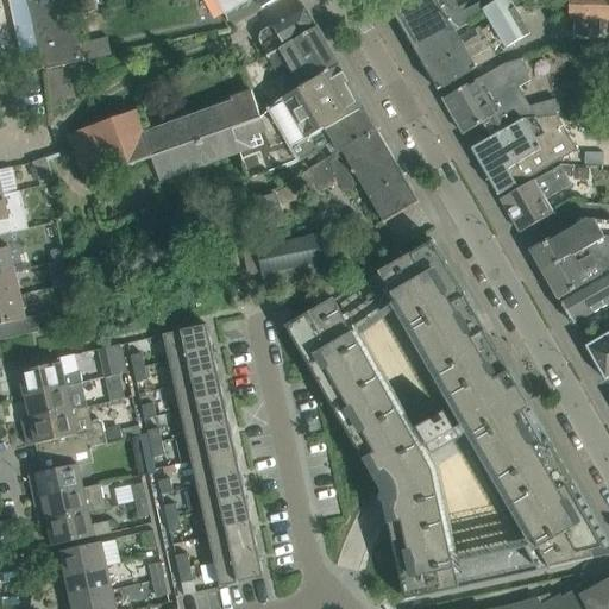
[(26,0),(38,50),(43,70),(81,62),(77,44),(70,17),(94,12),(90,0),(26,0)]
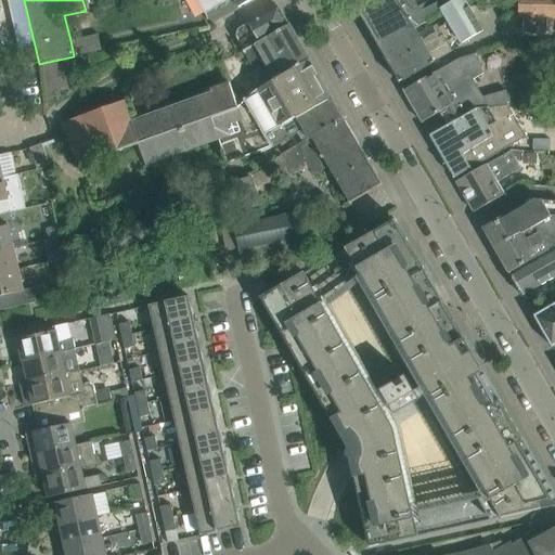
[(101,8),(99,0),(82,0),(86,11),(101,8)]
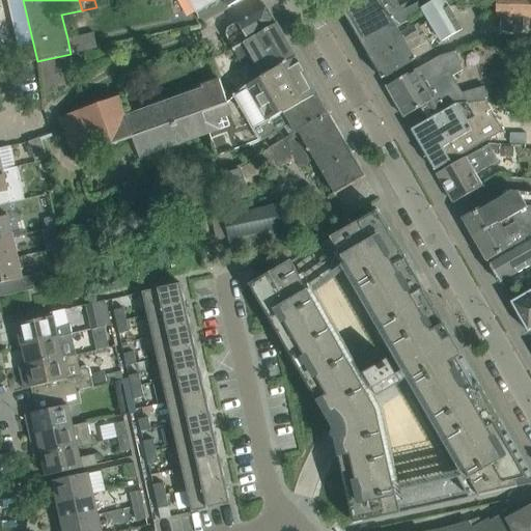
[(226,8),(240,0),(185,0),(194,16),(222,0),(226,8)]
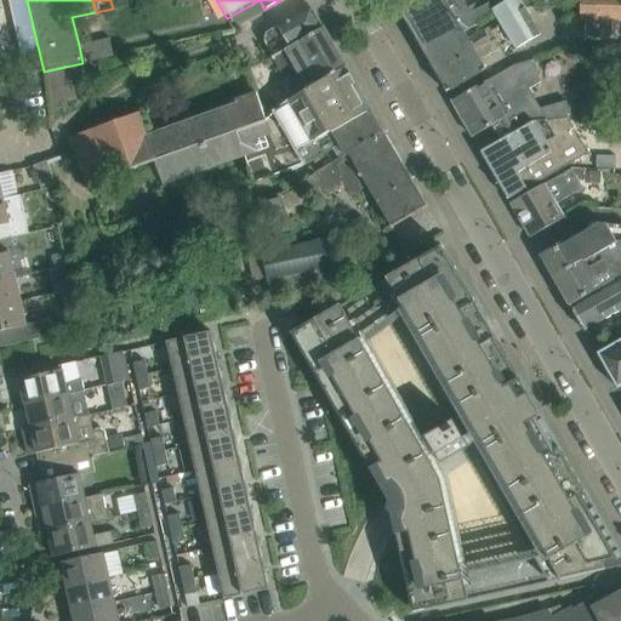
[(393,0),(421,49),(455,29),(459,34),(462,32),(462,34),(463,33),(478,24),(478,23),(496,12),(494,9),(490,1),(471,13),(462,0),(393,0)]
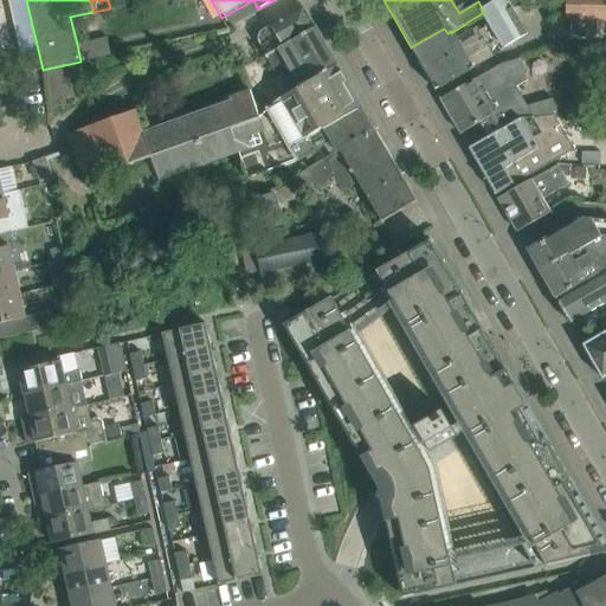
[(497,0),(482,8),(484,12),(489,21),(513,8),(508,0),(497,0)]
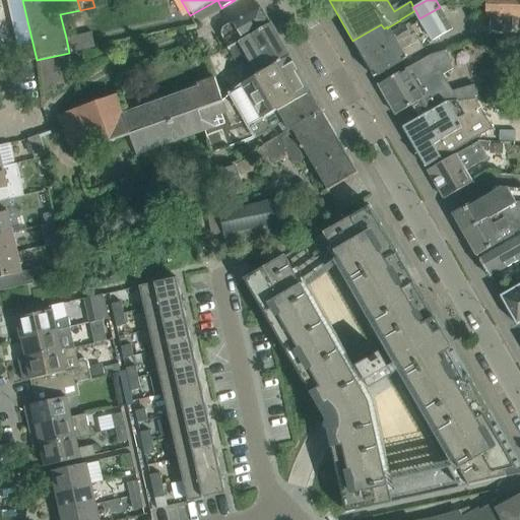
[(519,0),(486,0),(486,15),(491,15),(512,16),(519,16),(519,0)]
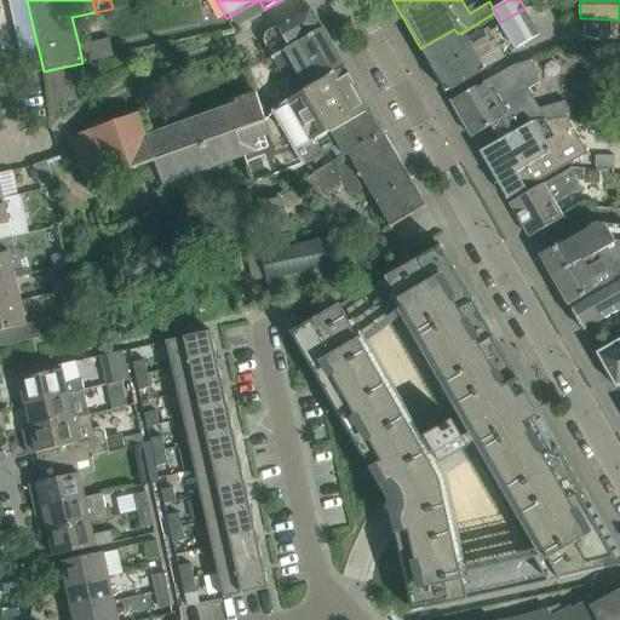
[(288,49),(322,29),(310,7),(277,26),(277,28),(264,35),(262,42),(267,50),(283,40),(288,49)]
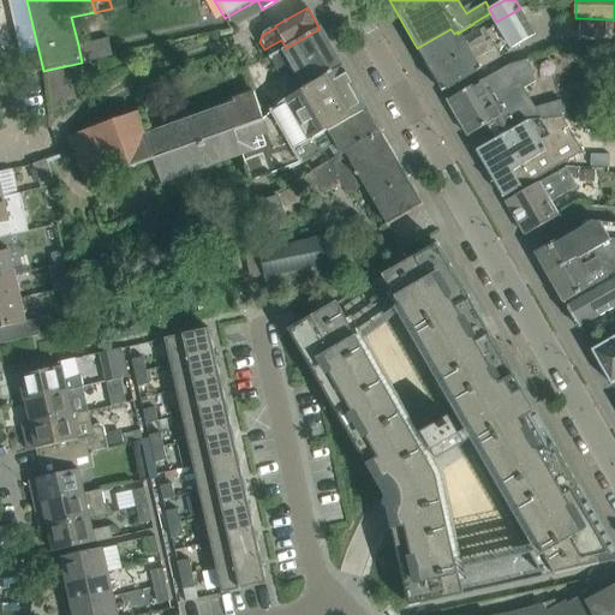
[(520,9),(496,22),(512,49),(535,36),(520,9)]
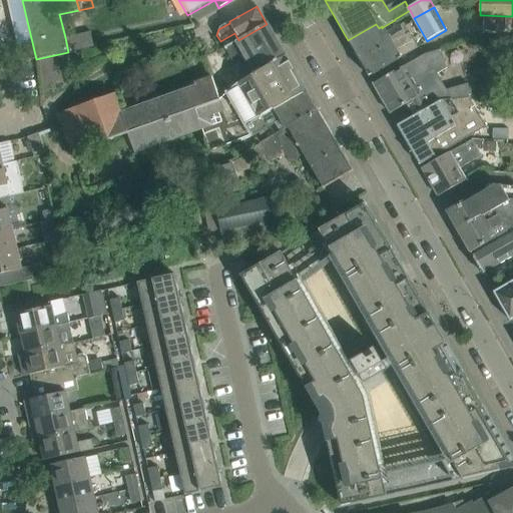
[(505,16),(484,15),(483,33),(504,34),(505,16)]
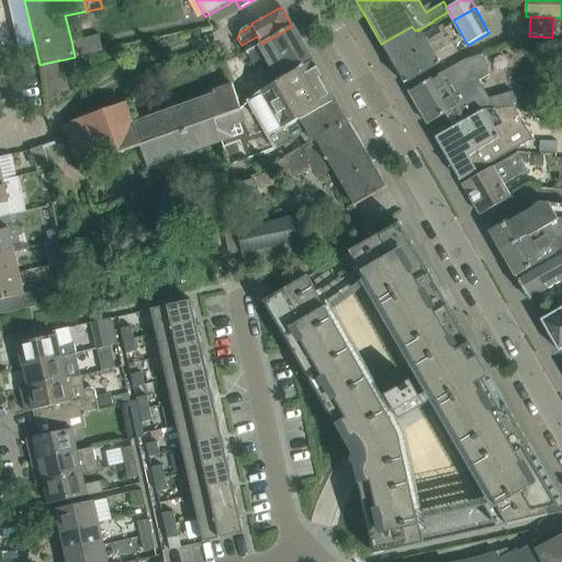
[(381,44),(394,67),(442,38),(439,33),(445,30),(442,25),(424,36),(419,30),(418,31),(418,29),(415,31),(412,26),(381,44)]
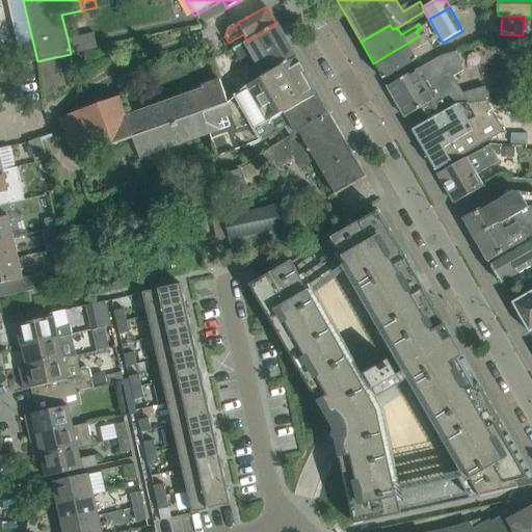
[(290,61),(295,58),(276,25),(247,42),(232,50),(241,65),(247,62),(250,67),(256,64),(262,77),(290,61)]
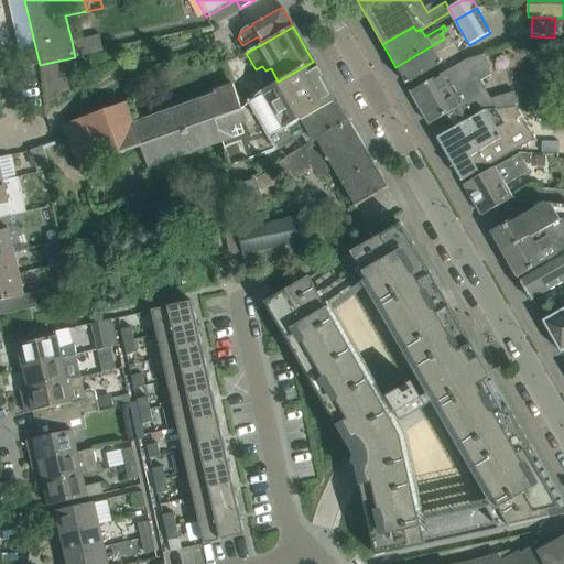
[(444,39),(396,67),(405,84),(459,53),(446,30),(441,33),(444,39)]
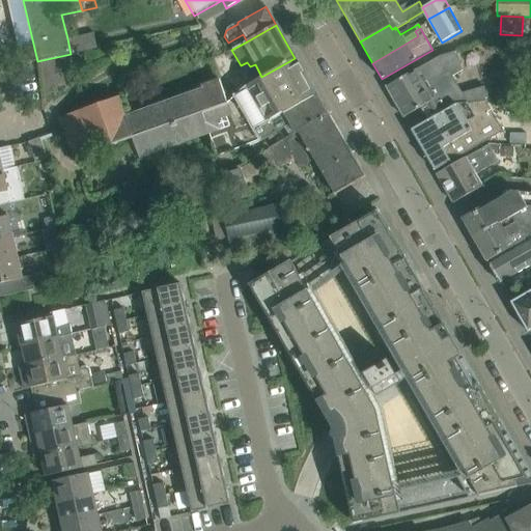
[(92,34),(67,38),(71,54),(95,49),(92,34)]
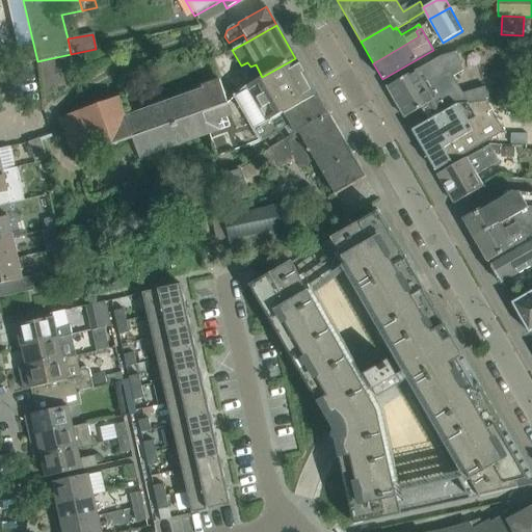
[(37,61),(33,44),(17,47),(17,48),(19,56),(21,65),(37,61)]
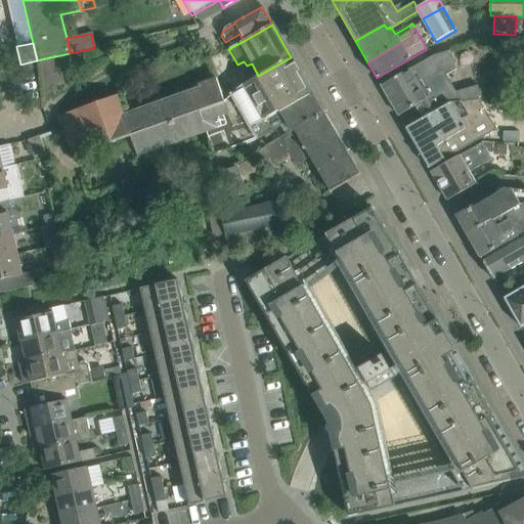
[(421,103),(428,116),(431,114),(450,102),(478,99),(481,99),(481,98),(479,98),(476,87),(478,87),(477,86),(455,92),(446,76),(455,71),(450,51),(434,55),(409,70),(381,86),(398,116),(421,103)]
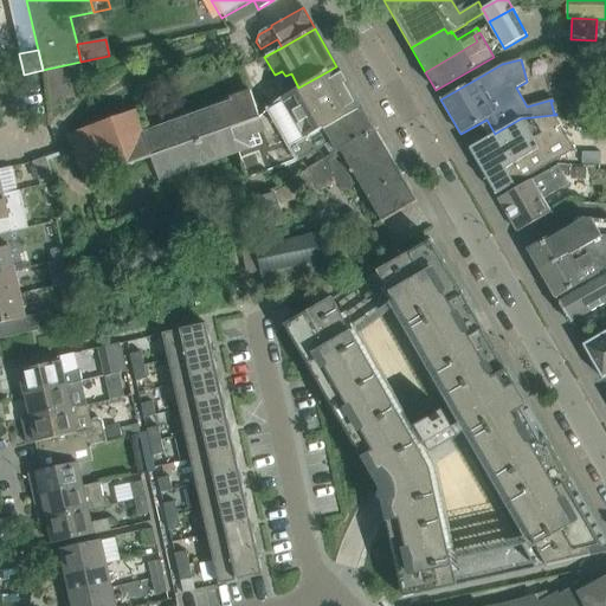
[(277,171),(297,162),(289,148),(362,109),(336,66),(330,70),(298,88),(278,100),(258,118),(258,120),(229,129),(238,154),(246,179),(276,168),(277,171)]
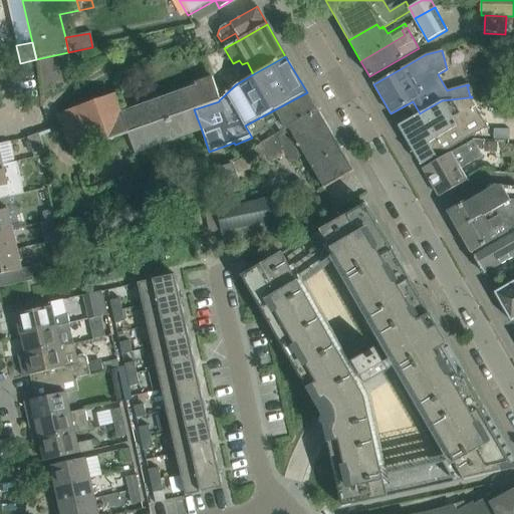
[(69,154),(126,135),(184,113),(194,109),(219,101),(219,100),(211,77),(186,86),(187,90),(119,112),(113,94),(55,114),(69,154)]
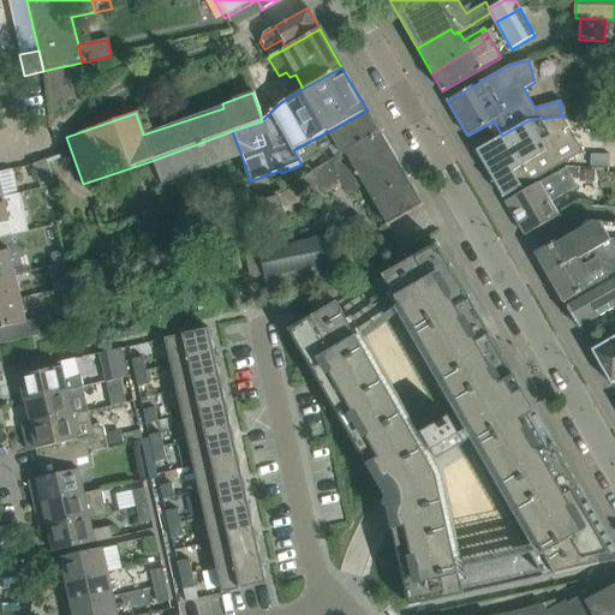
[(334,145),(339,155),(380,132),(368,111),(293,150),(302,165),(303,165),(334,145)]
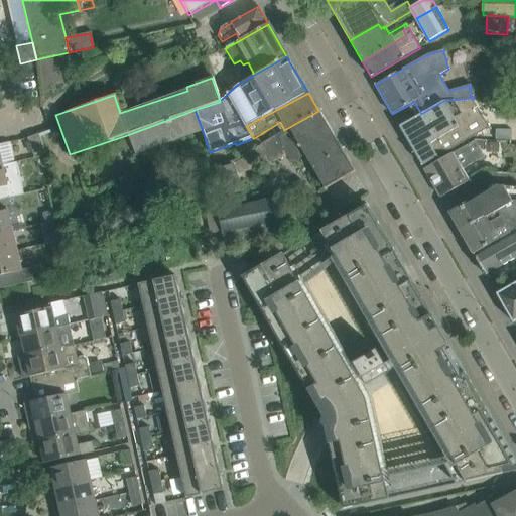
[(424,112),(421,114),(399,127),(422,166),(489,128),(471,98),(443,101),(424,112)]
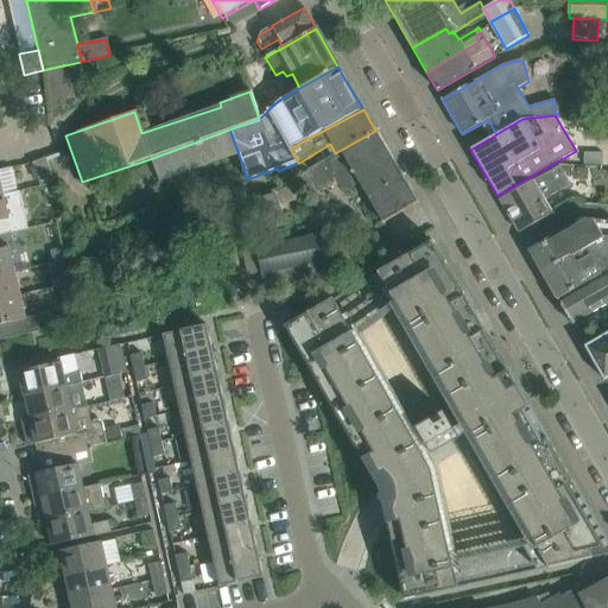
[(158,182),(239,154),(229,130),(217,134),(150,159),(158,182)]
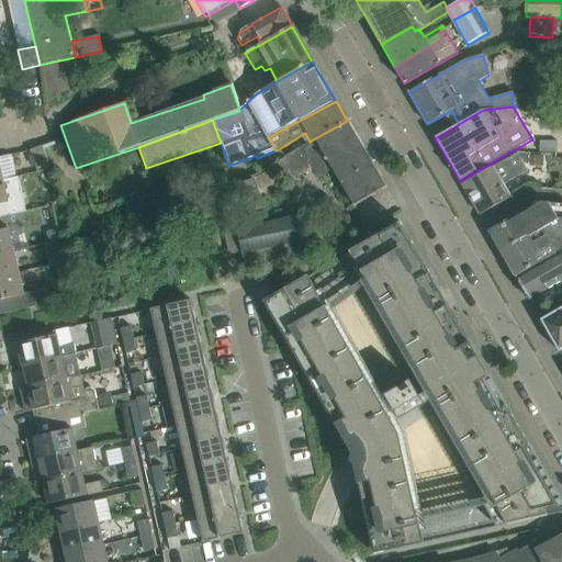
[(310,142),(283,157),(294,177),(311,167),(317,179),(332,170),(344,192),(350,204),(352,208),(368,199),(386,188),(378,173),(364,150),(347,121),(310,142)]
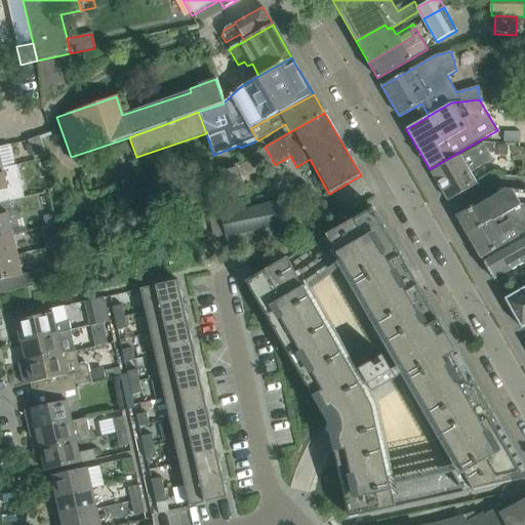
[(39,136),(28,140),(34,160),(46,156),(39,136)]
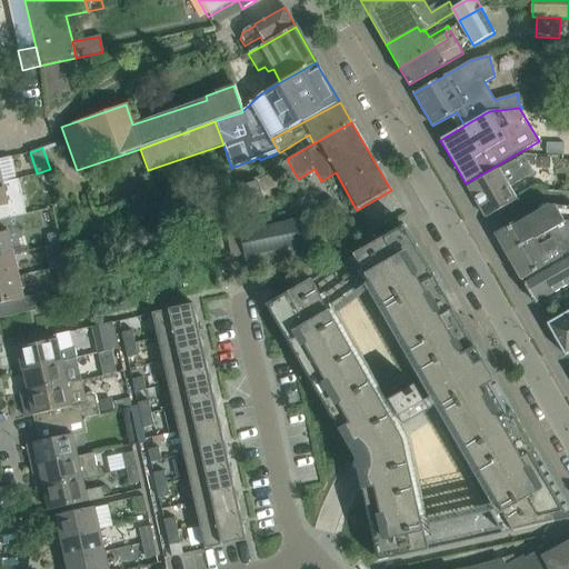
[(499,168),(468,187),(486,218),(517,200),(510,188),(531,176),(520,158),(499,170),(499,168)]
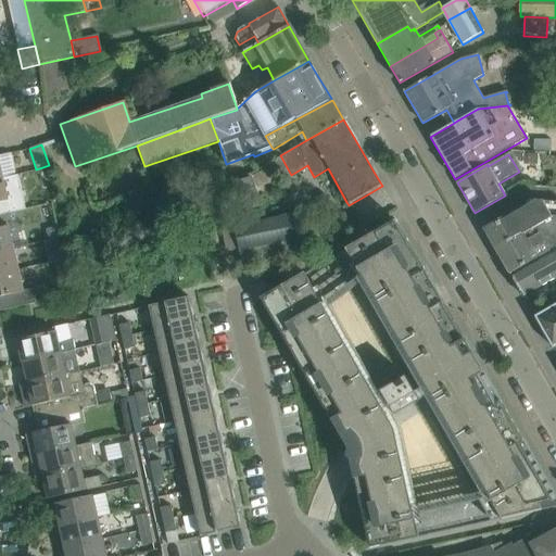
[(525,155),(523,165),(538,166),(538,156),(525,155)]
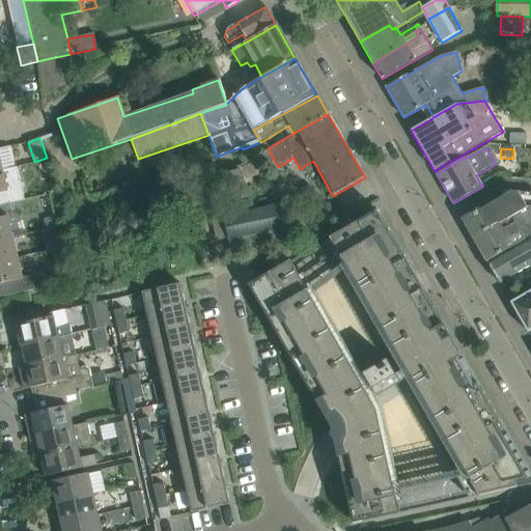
[(0,205),(10,203),(9,202),(24,200),(17,167),(2,170),(2,171),(0,171),(0,205)]
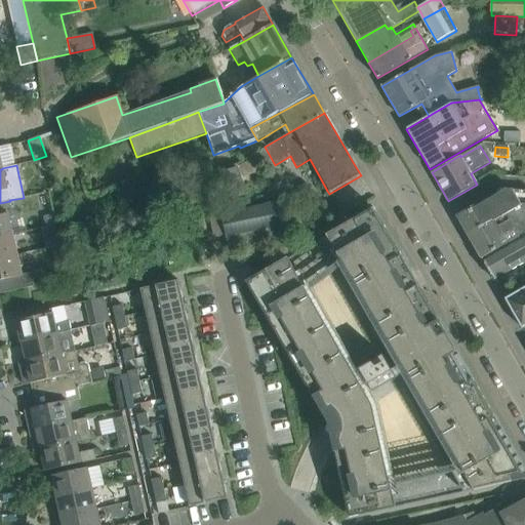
[(219,174),(229,202),(247,196),(238,168),(219,174)]
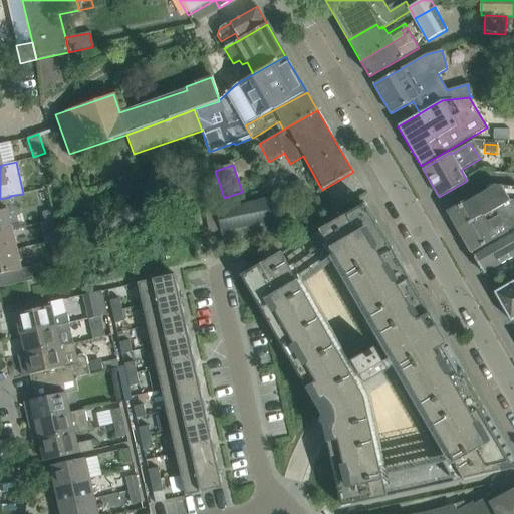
[(449,213),(458,229),(483,215),(484,217),(503,205),(511,200),(513,200),(513,187),(495,186),(449,213)]
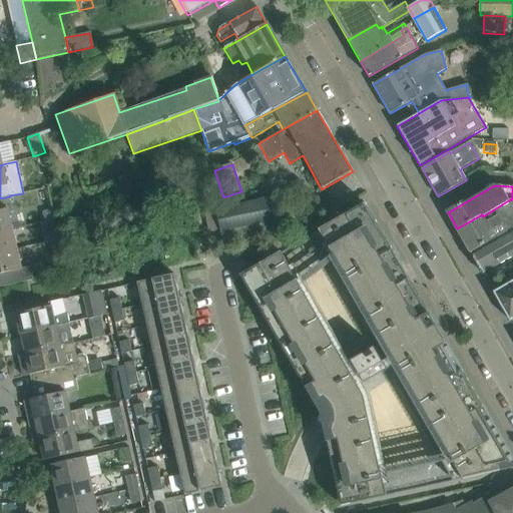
[(0,231),(12,229),(8,210),(12,209),(10,196),(0,198),(0,231)]
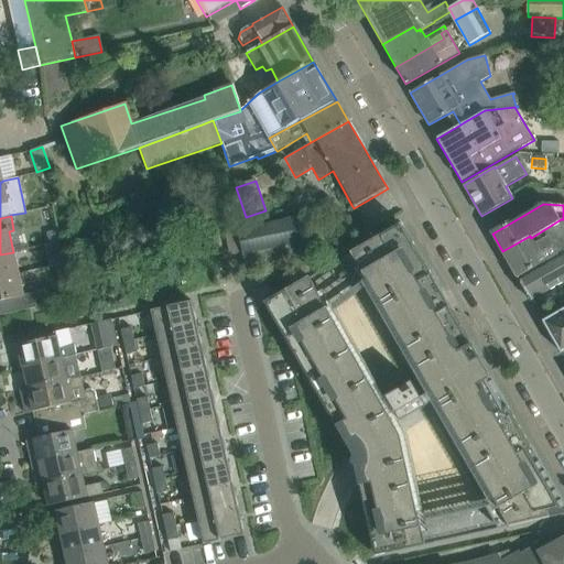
[(300,218),(237,230),(242,255),(305,242),(300,218)]
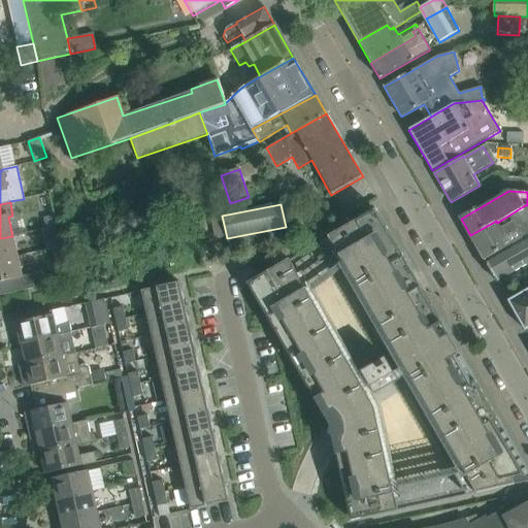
[(470,235),(484,260),(510,245),(509,244),(527,234),(527,205),(525,205),(517,210),(497,223),(496,221),(470,235)]
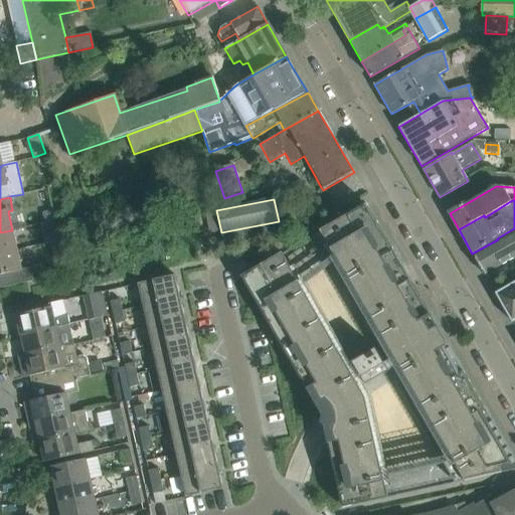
[(514,470),(514,461),(367,204),(241,277),(322,415),(342,508),(465,481),(514,470)]
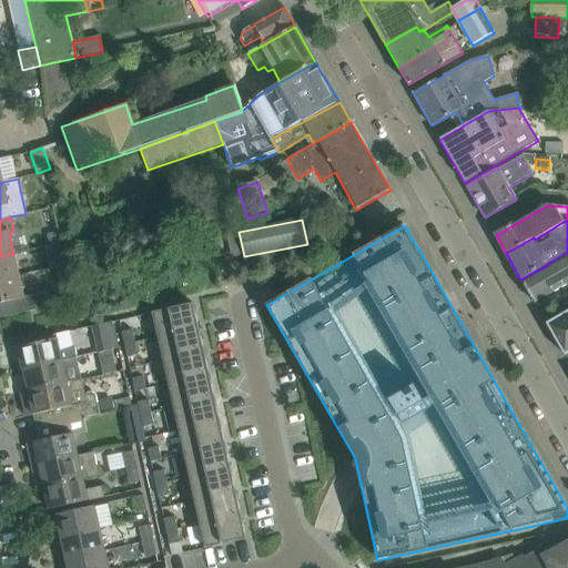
[(61,231),(47,234),(49,246),(61,244),(63,243),(61,231)]
